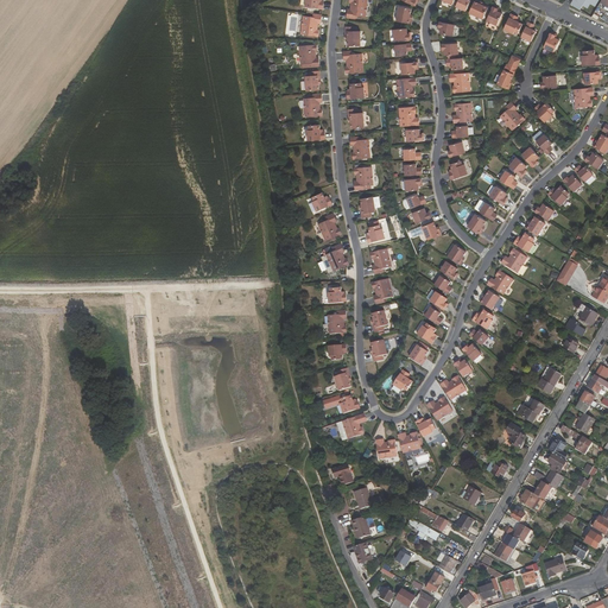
[(355,16),(365,17),(366,0),(349,0),(349,2),(352,2),(350,10),(347,10),(347,18),(355,19),(355,16)]
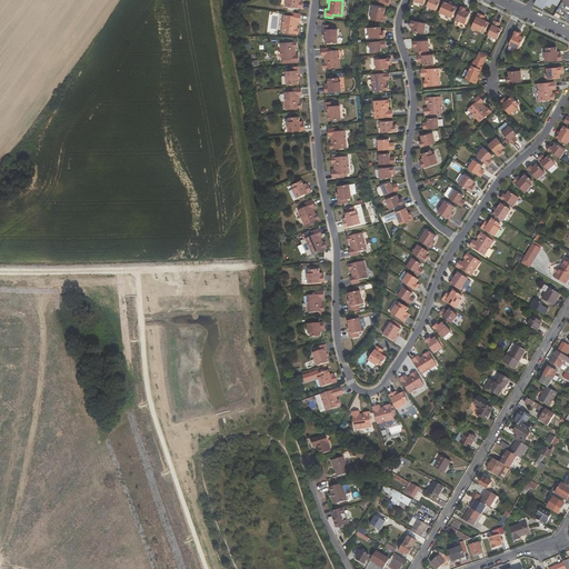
[(437,10),(441,1),(439,0),(429,0),(427,6),(437,10)]
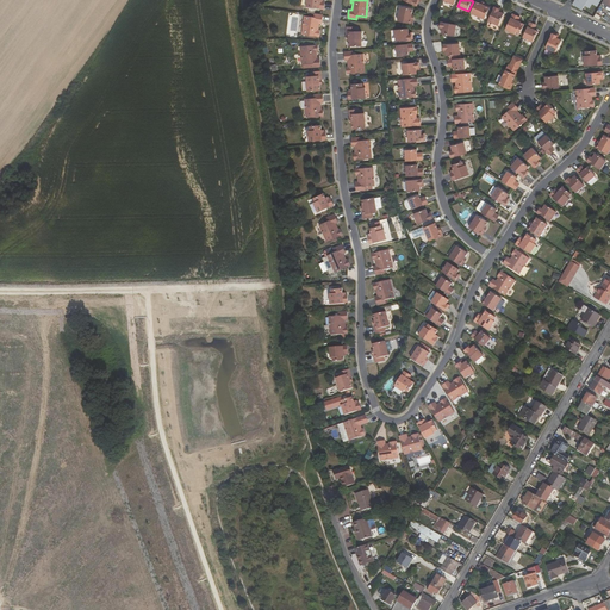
[(483,17),(486,18),(491,8),(484,6),(481,5),(483,2),(478,0),(471,14),(481,19),(483,17)]
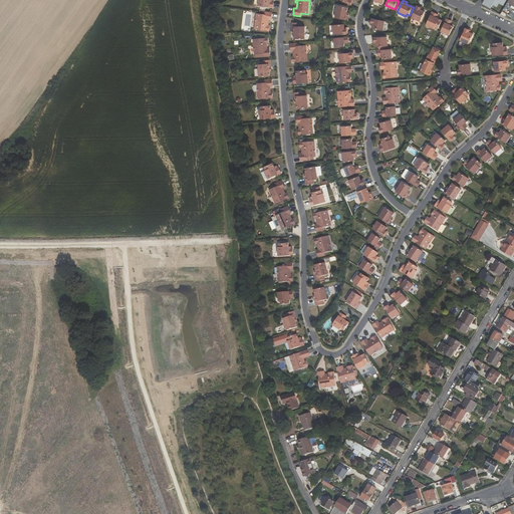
[(484,0),(483,4),(490,8),(493,4),(497,7),(499,3),(503,6),(506,0),(484,0)]
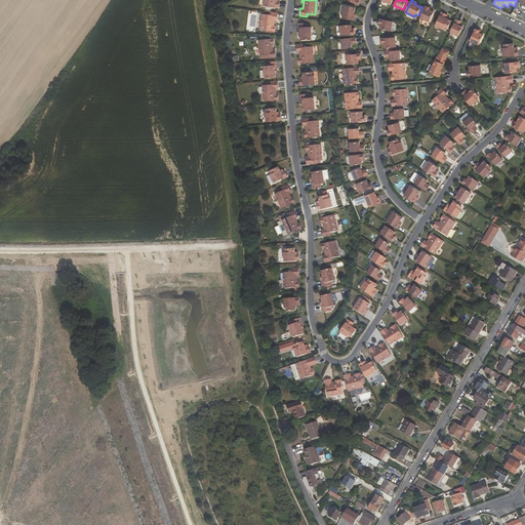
[(431,10),(430,9),(431,7),(427,5),(420,18),(429,23),(434,12),(431,10)]
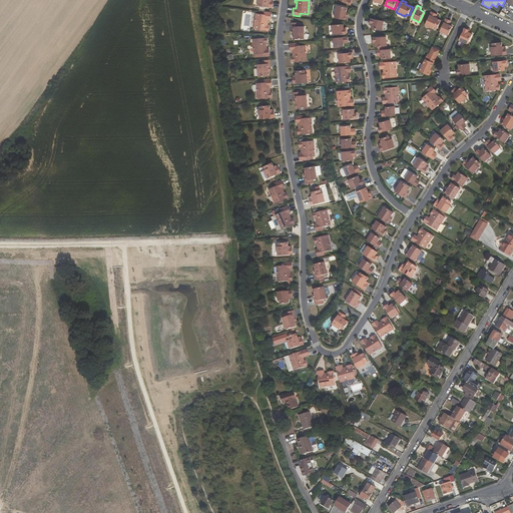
[(347,11),(347,7),(338,6),(338,9),(336,9),(335,18),(347,20),(348,15),(346,15),(346,12),(347,11)]
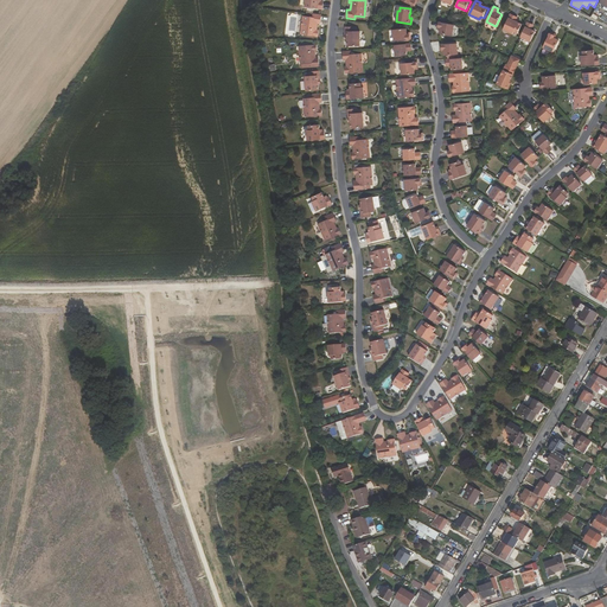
[(302,17),(300,34),(317,37),(318,31),(317,30),(317,24),(320,24),(320,16),(312,14),(312,18),(302,17)]
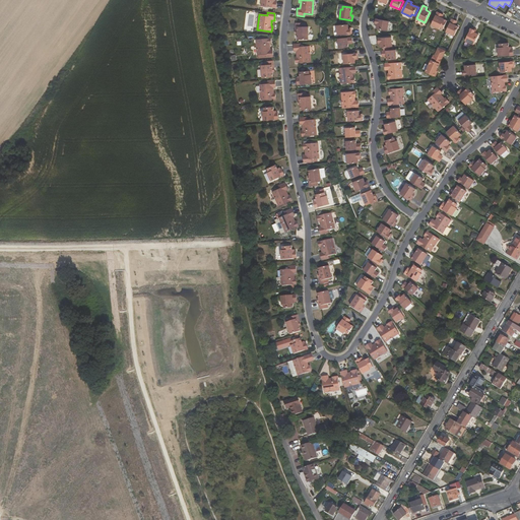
[(438,12),(432,25),(440,29),(441,28),(444,29),(448,21),(444,19),(443,18),(444,16),(444,15),(438,12)]
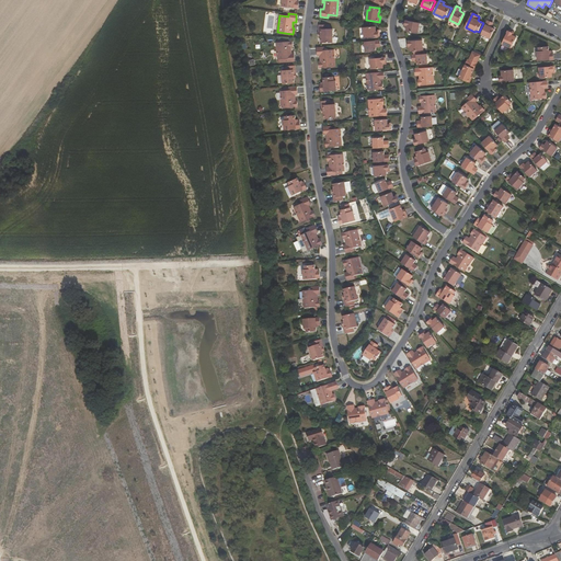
[(407,32),(419,33),(421,23),(404,20),(404,24),(408,25),(408,27),(407,32)]
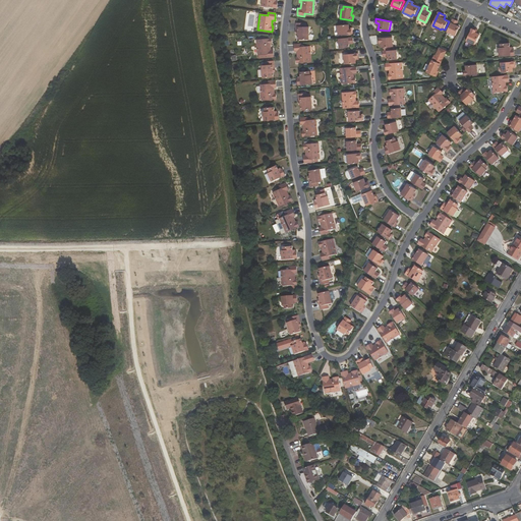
[(446,31),(454,35),(458,26),(453,24),(455,20),(451,18),(446,31)]
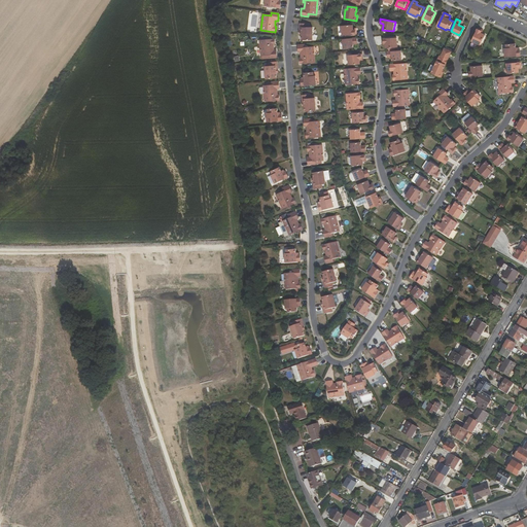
[(302,40),(312,40),(312,27),(308,27),(308,24),(300,24),(300,32),(302,32),(302,34),(302,40)]
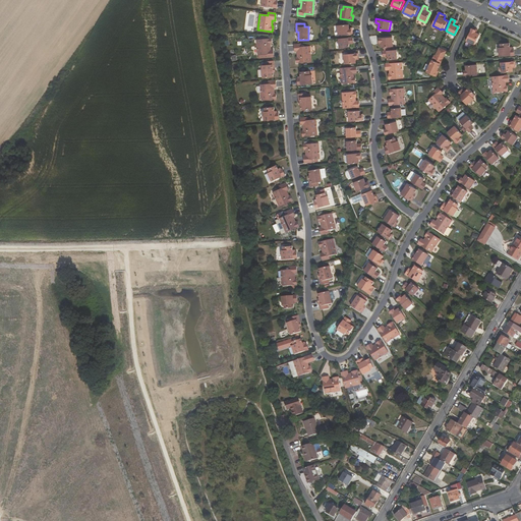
[(337,25),(338,36),(353,34),(353,27),(349,27),(349,24),(337,25)]
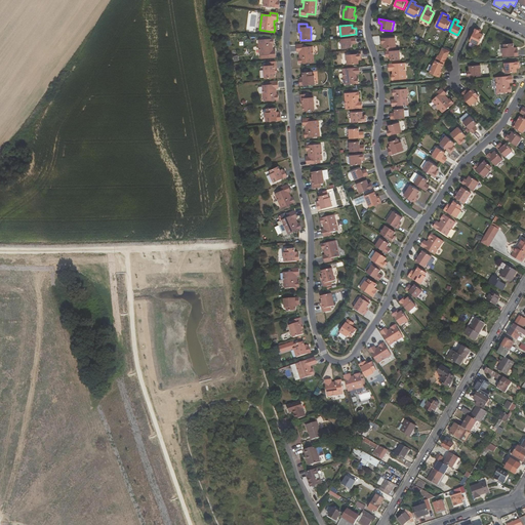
[(475,27),(469,39),(478,43),(482,33),(477,31),(478,28),(475,27)]
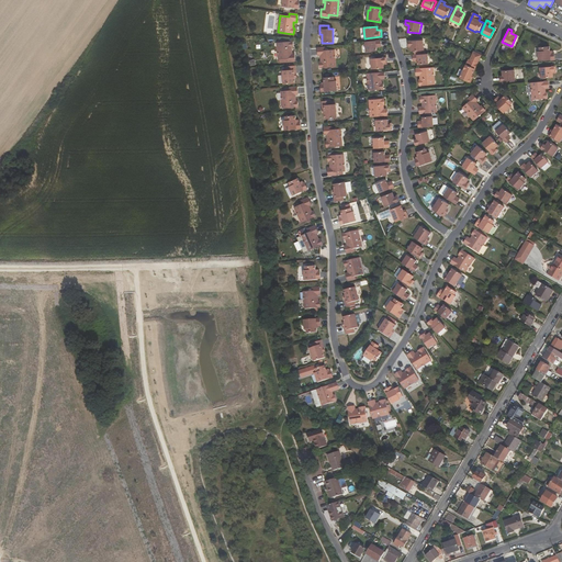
[(412,52),(425,51),(424,40),(408,41),(408,46),(412,45),(412,47),(412,52)]
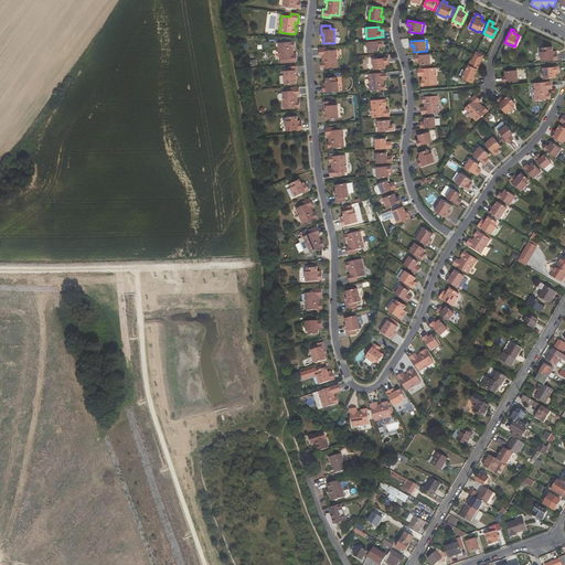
[(379,52),(377,48),(383,48),(383,41),(366,42),(368,53),(379,52)]
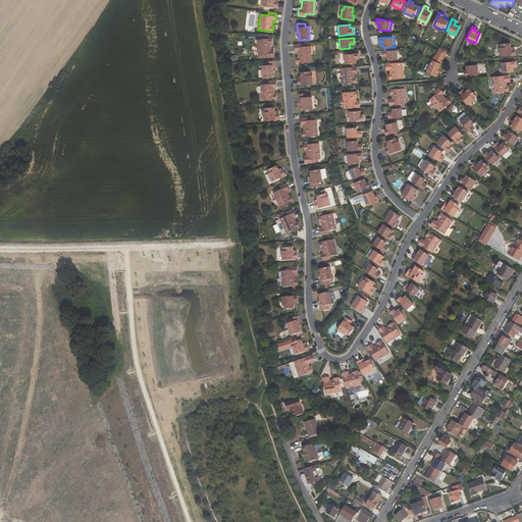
[(272,44),(271,39),(257,40),(258,56),(266,55),(267,58),(274,57),(273,50),(271,50),(270,44),(272,44)]
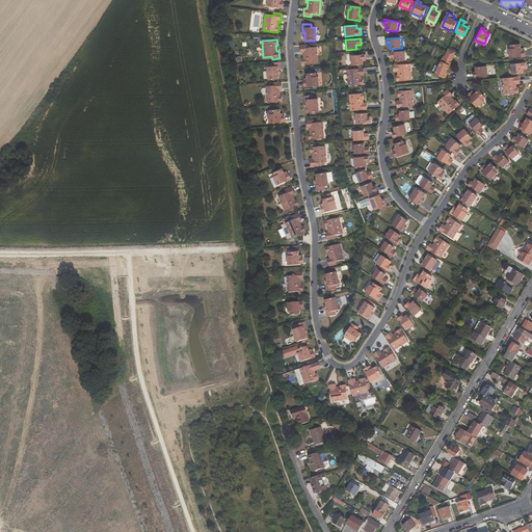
[(509,45),(509,48),(507,49),(508,52),(508,58),(524,56),(524,50),(522,50),(520,50),(520,48),(520,44),(512,45),(509,45)]
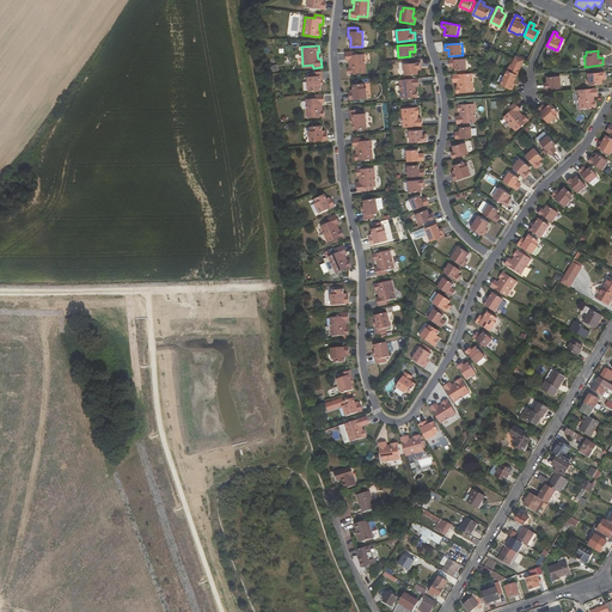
[(348,68),(348,74),(365,73),(363,54),(354,55),(354,51),(346,53),(347,61),(349,61),(349,68),(348,68)]
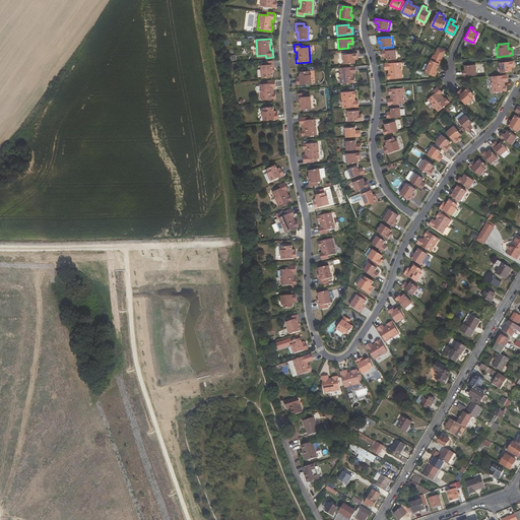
[(434,55),(440,58),(444,50),(438,47),(434,55)]
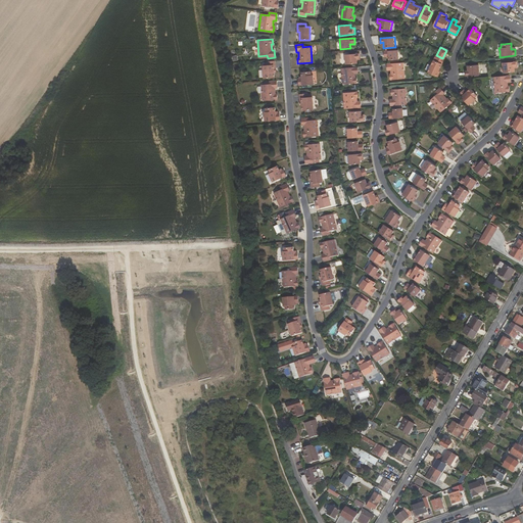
[(384,51),(384,55),(389,54),(389,56),(389,60),(399,59),(398,50),(384,51)]
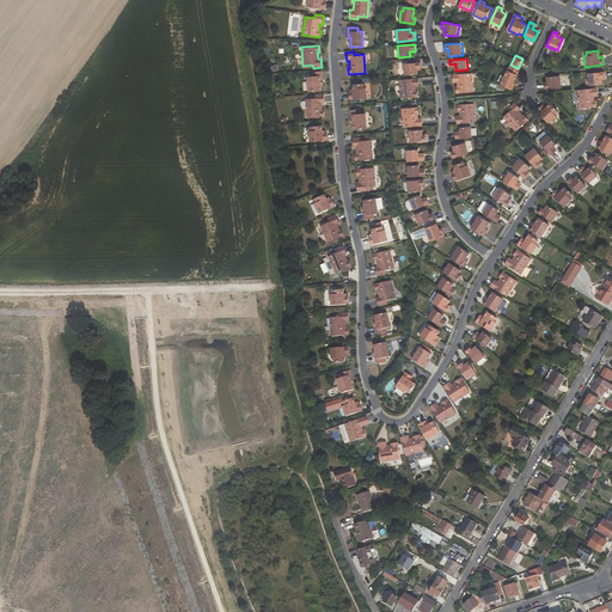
[(402,65),(403,75),(418,74),(418,71),(418,68),(422,68),(421,63),(402,65)]
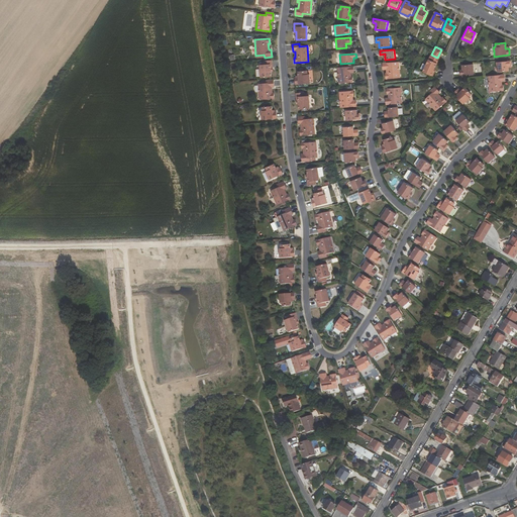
[(433,69),(437,58),(431,55),(430,55),(427,59),(426,60),(425,63),(425,64),(422,71),(430,75),(433,69)]
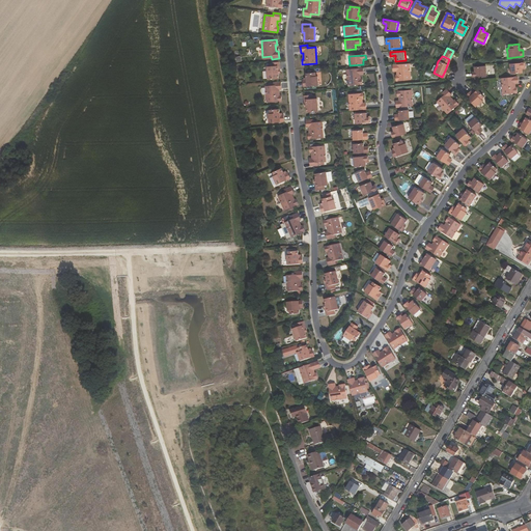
[(268,80),(278,79),(278,74),(278,71),(280,71),(279,62),(271,63),(271,66),(267,67),(268,80)]
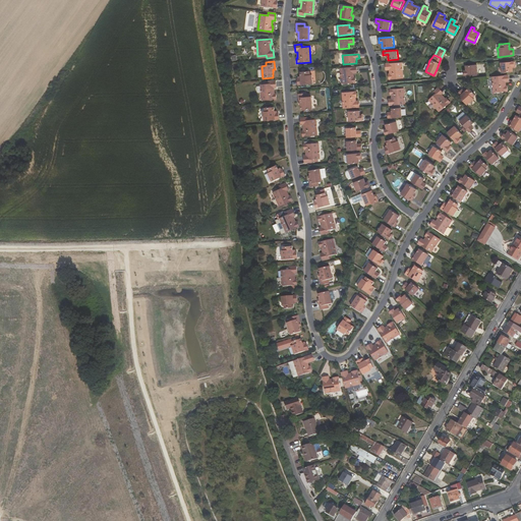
[(515,65),(515,61),(500,62),(501,72),(512,71),(512,67),(512,65),(515,65)]
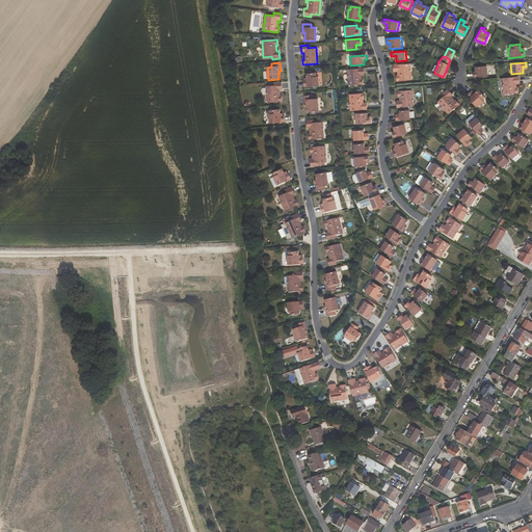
[(397,77),(396,77),(396,81),(411,80),(409,63),(393,64),(394,72),(397,72),(397,76),(397,77)]
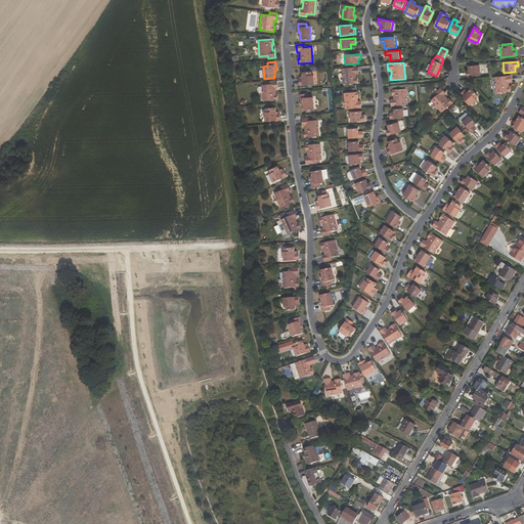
[(465,76),(479,74),(478,64),(467,66),(468,71),(465,72),(465,76)]
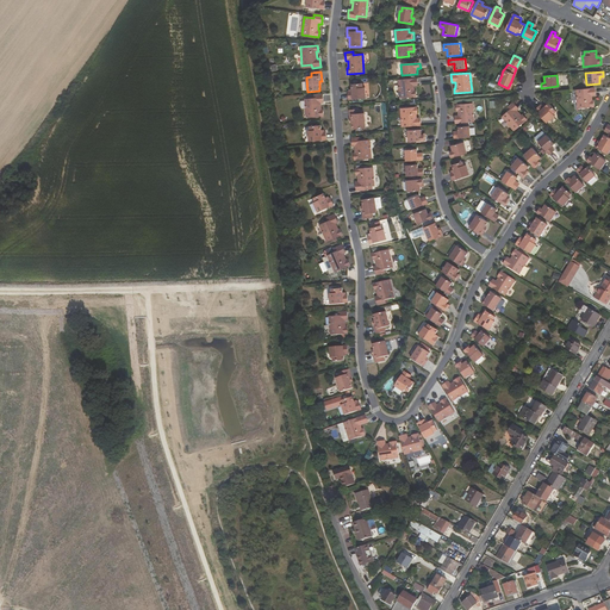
[(415,91),(415,86),(418,86),(417,78),(398,79),(400,99),(417,98),(417,92),(415,92),(415,91)]
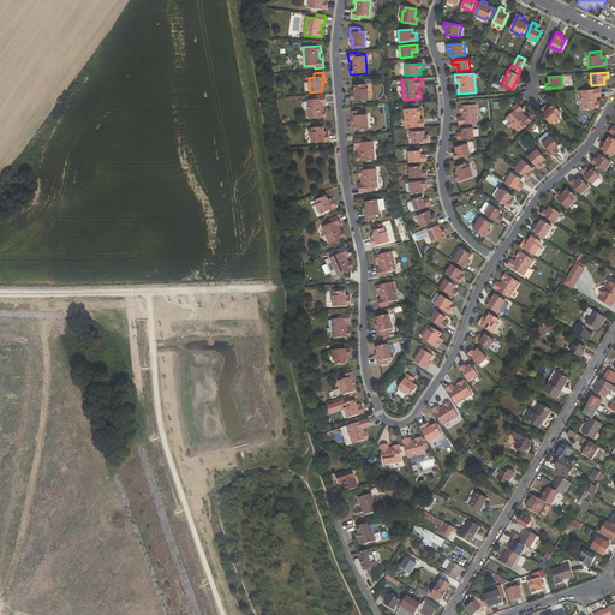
[(351,101),(369,100),(368,89),(365,89),(365,84),(354,85),(354,93),(351,93),(351,101)]
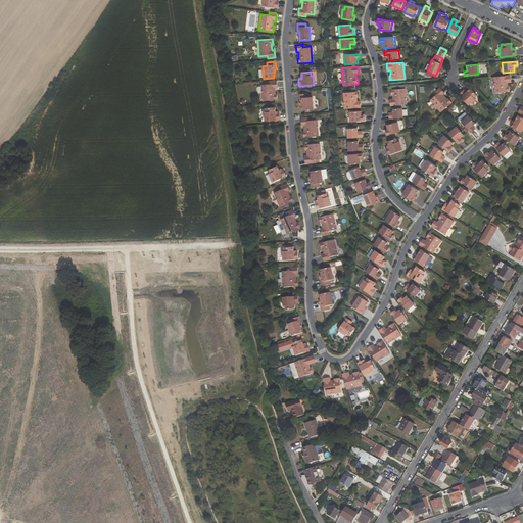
[(493,76),(494,92),(508,91),(508,86),(506,86),(506,82),(506,80),(509,80),(509,75),(493,76)]
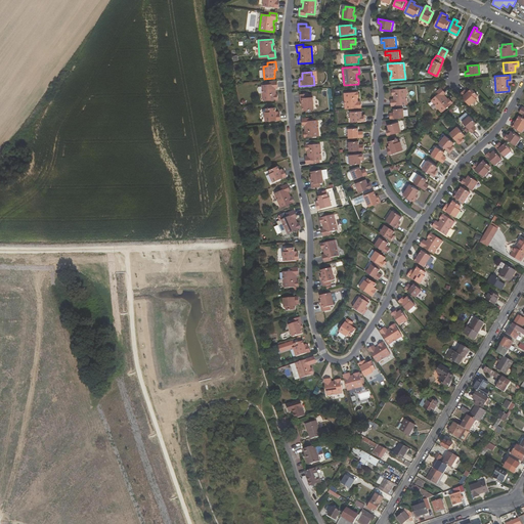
[(275,95),(275,89),(277,89),(276,82),(269,82),(270,85),(262,86),(263,101),(277,100),(277,94),(275,95)]
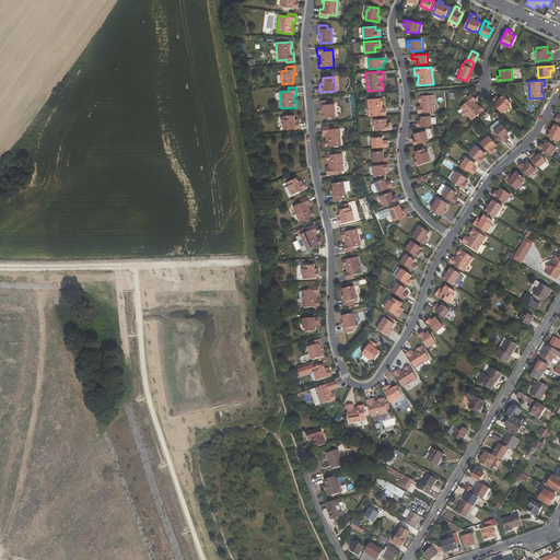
[(475,98),(470,93),(468,95),(464,98),(466,101),(459,106),(471,119),(482,109),(479,104),(477,105),(474,102),(473,101),(475,98)]
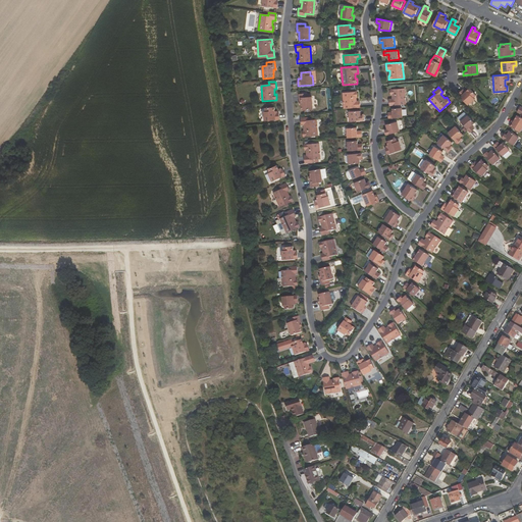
[(405,104),(404,88),(389,89),(389,95),(392,95),(392,99),(392,101),(388,101),(388,105),(405,104)]
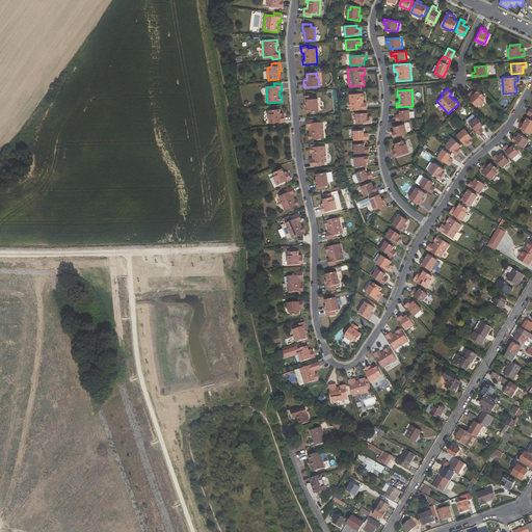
[(482,100),(481,99),(484,97),(478,89),(473,94),(471,90),(466,96),(476,106),(482,100)]
